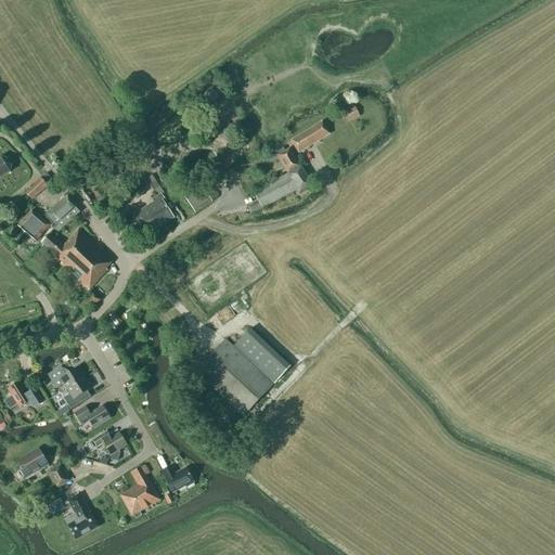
[(210,89),(197,99),(205,107),(217,98),(210,89)]
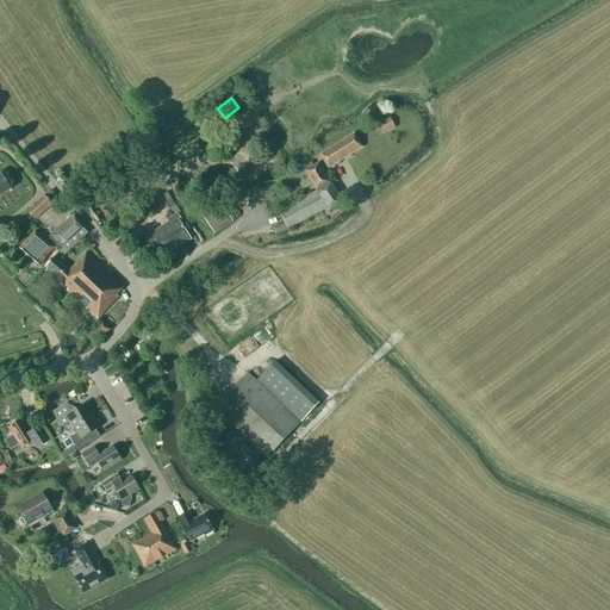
[(396,129),(388,113),(375,120),(383,135),(396,129)]
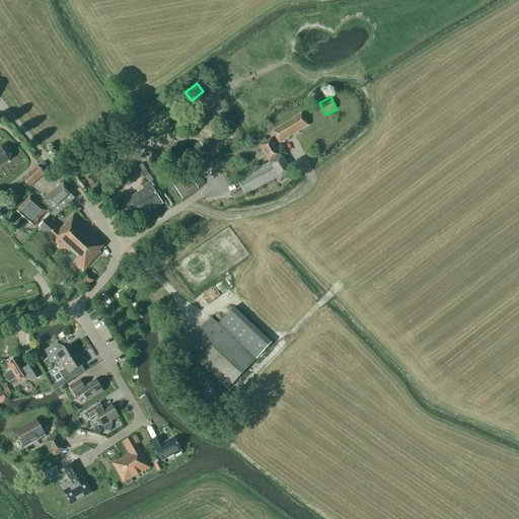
[(305,113),(301,115),(272,132),(279,144),(308,127),(312,124),(305,113)]
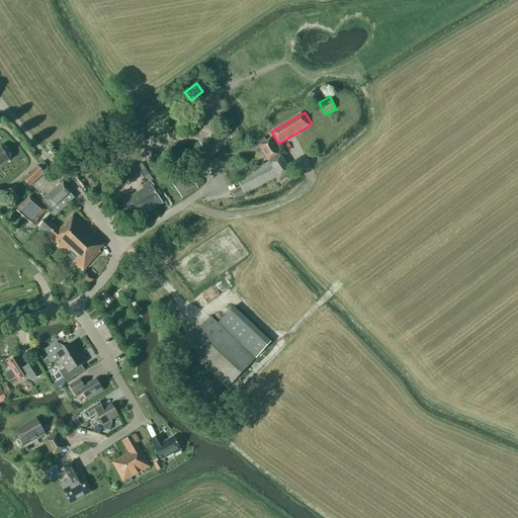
[(280,180),(291,173),(270,140),(266,142),(264,139),(257,143),(259,146),(259,147),(269,163),(237,180),(242,189),(232,193),(234,199),(244,195),(242,191),(245,195),(278,177),(280,180)]
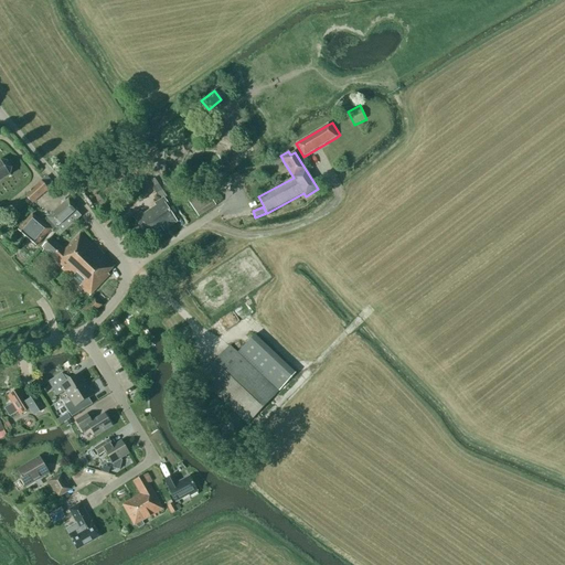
[(0,182),(10,177),(11,169),(8,162),(0,161),(0,182)]
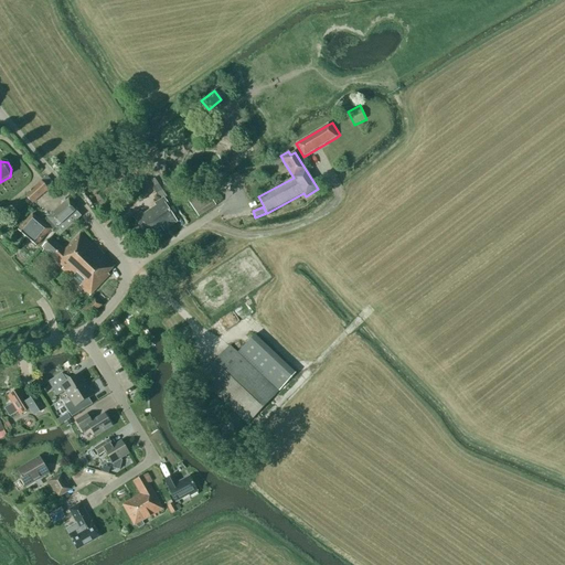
[(54,184),(46,177),(41,182),(25,195),(32,204),(48,190),(54,184)]
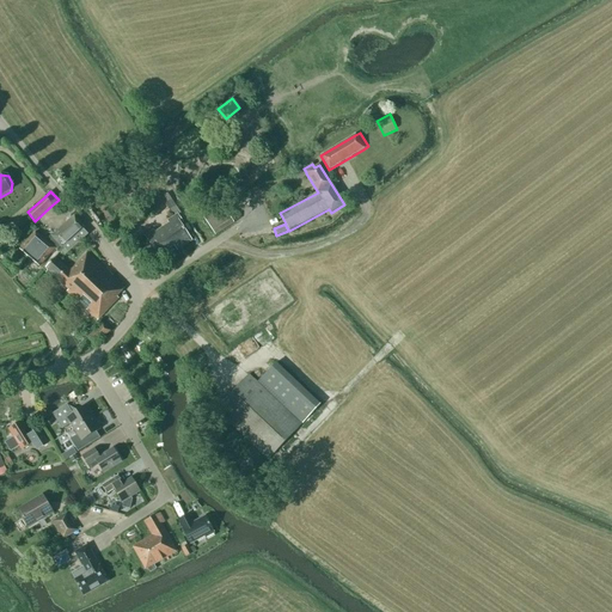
[(153,231),(145,237),(161,261),(159,256),(173,246),(177,250),(191,240),(189,236),(188,236),(181,224),(183,222),(178,215),(181,214),(167,194),(163,197),(175,216),(167,221),(170,224),(154,233),(153,231)]
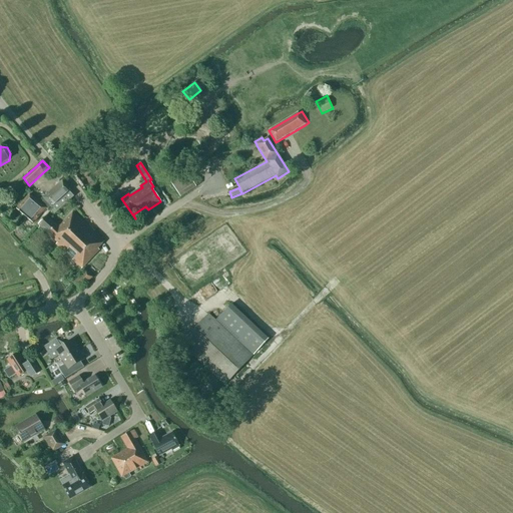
[(180,198),(196,187),(185,172),(169,182),(180,198)]
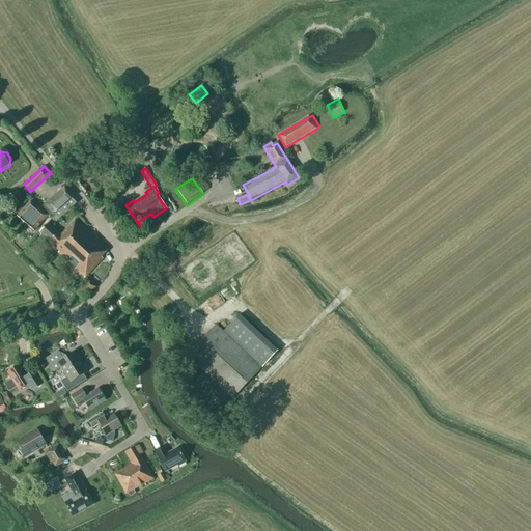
[(46,206),(52,214),(55,217),(56,216),(59,219),(76,203),(72,199),(73,197),(64,188),(45,205),(46,206)]
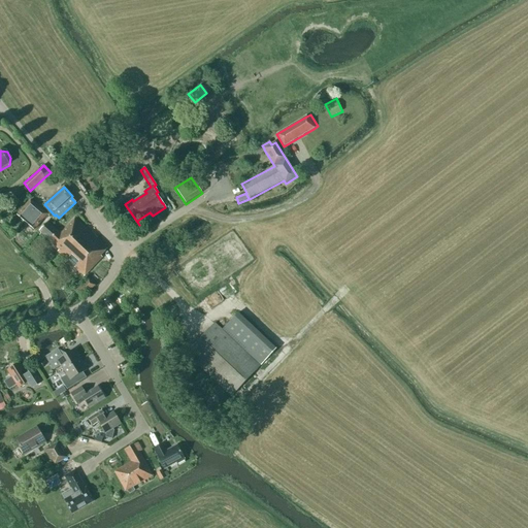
[(48,217),(52,212),(45,205),(40,209),(30,200),(17,216),(34,231),(47,216),(48,217)]
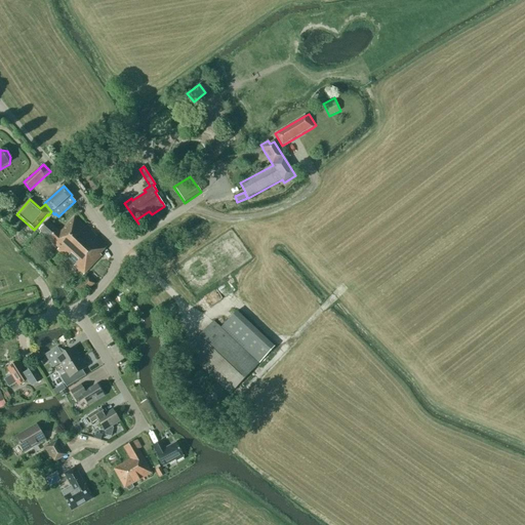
[(47,221),(39,231),(58,249),(56,250),(67,259),(68,258),(75,266),(74,267),(83,275),(102,256),(99,254),(107,248),(74,217),(59,234),(47,221)]
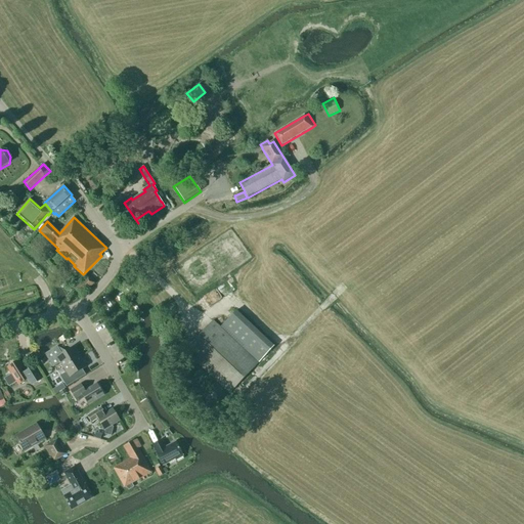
[(82,296),(94,284),(87,276),(75,290),(82,296)]
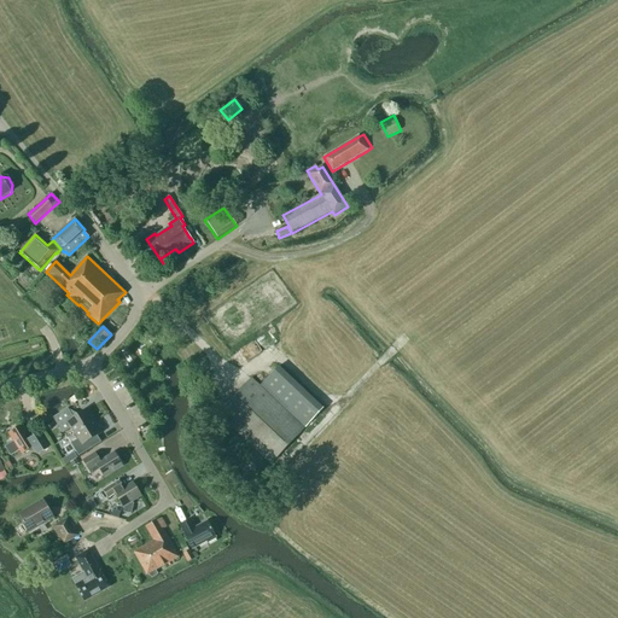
[(260,386),(251,379),(217,415),(270,465),(324,409),(279,367),(260,386)]
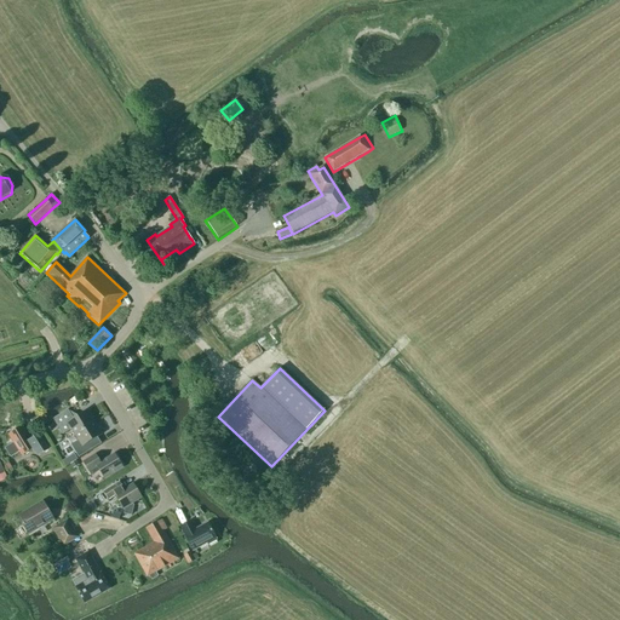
[(53,420),(63,436),(72,430),(74,436),(95,423),(87,411),(74,419),(68,411),(53,420)]
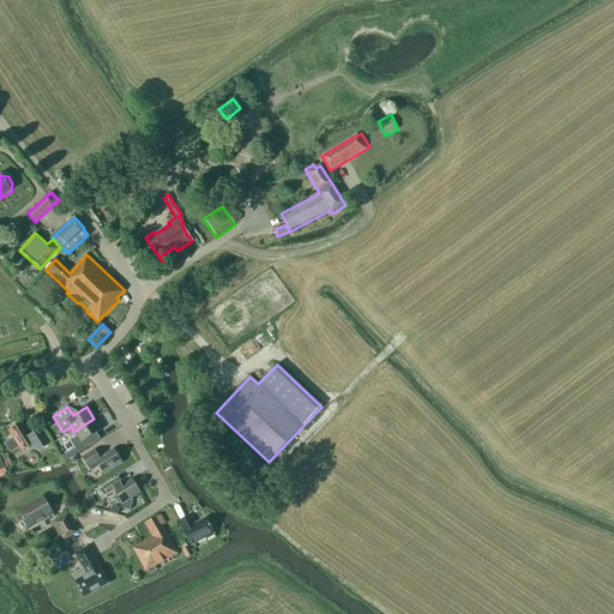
[(48,417),(43,410),(32,417),(37,425),(48,417)]
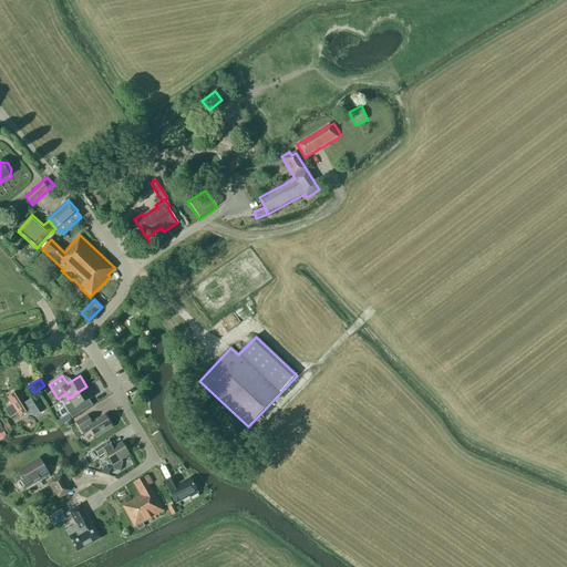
[(86,387),(68,399),(75,410),(93,398),(86,387)]
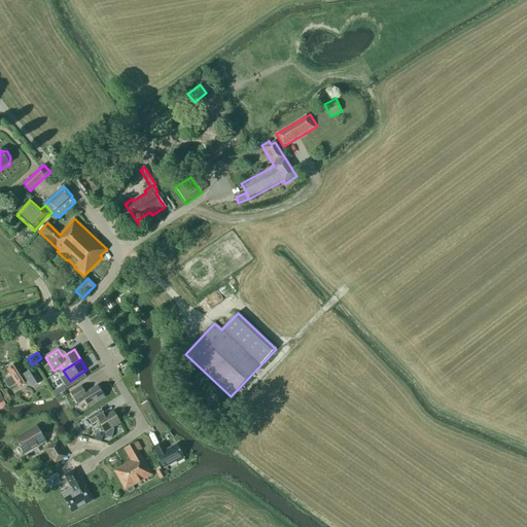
[(19,363),(7,371),(11,377),(4,381),(9,389),(16,385),(19,388),(30,381),(33,387),(40,383),(32,371),(27,375),(19,363)]
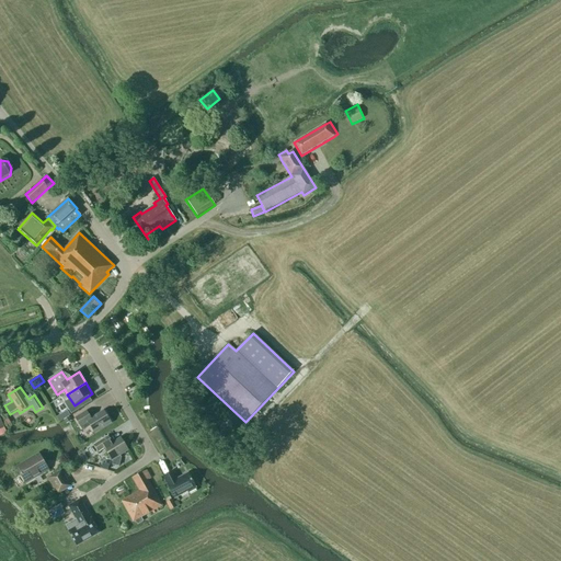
[(103,411),(91,420),(87,412),(75,419),(82,431),(90,426),(94,434),(111,424),(103,411)]
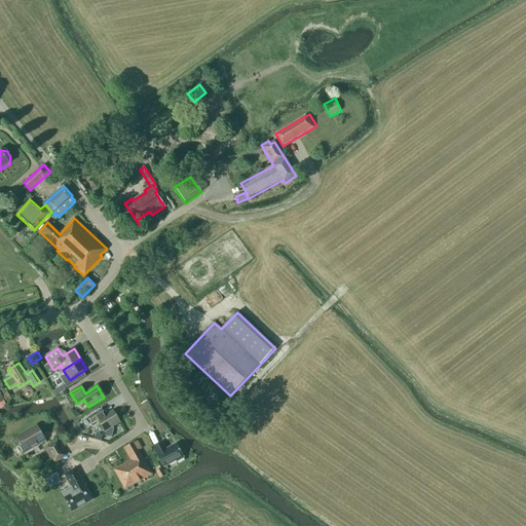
[(120,422),(113,411),(105,416),(102,410),(88,418),(91,424),(98,421),(105,433),(106,434),(105,437),(112,438),(113,429),(112,427),(120,422)]
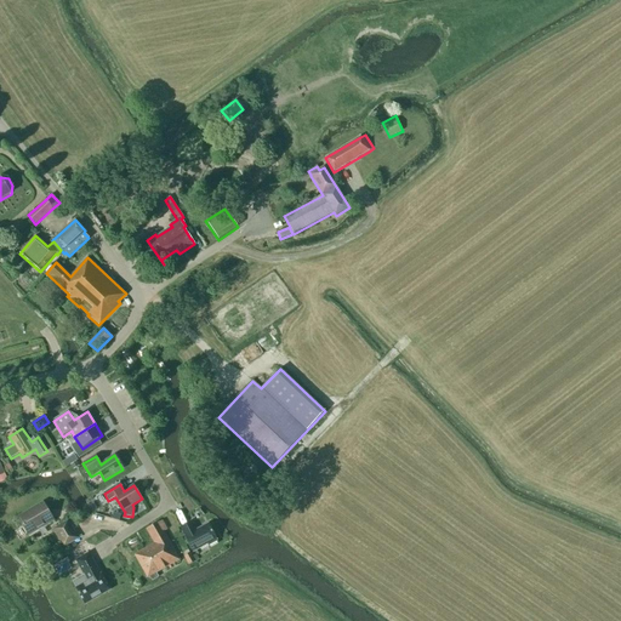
[(53,522),(43,502),(17,518),(28,536),(53,522)]
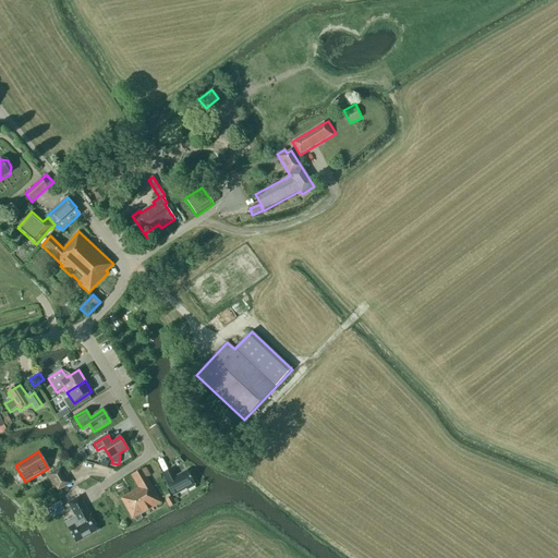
[(71,484),(61,468),(47,475),(57,492),(71,484)]
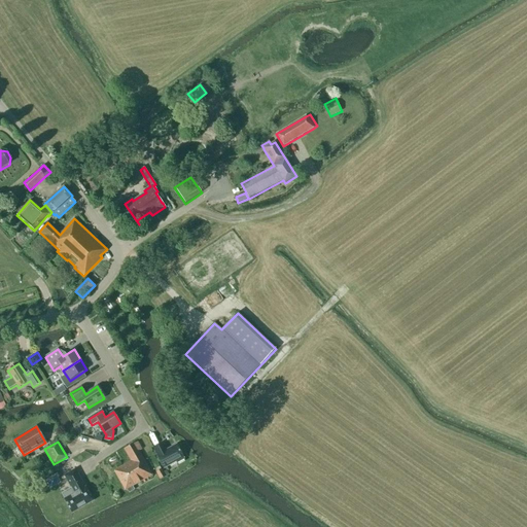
[(138,443),(125,450),(131,461),(114,471),(126,491),(127,490),(129,493),(135,490),(133,487),(152,476),(139,451),(141,450),(138,443)]
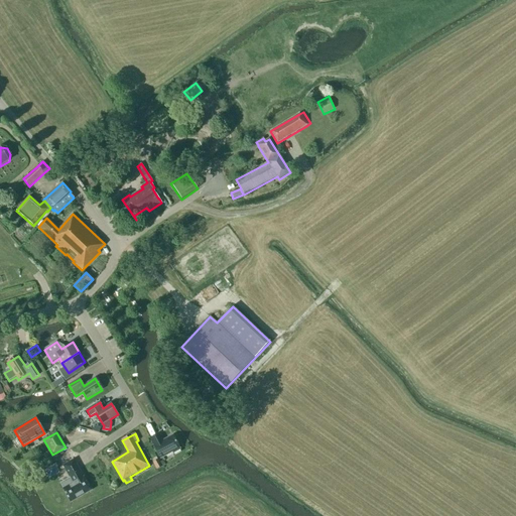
[(150,439),(160,459),(172,453),(173,454),(180,449),(172,435),(162,441),(159,434),(150,439)]
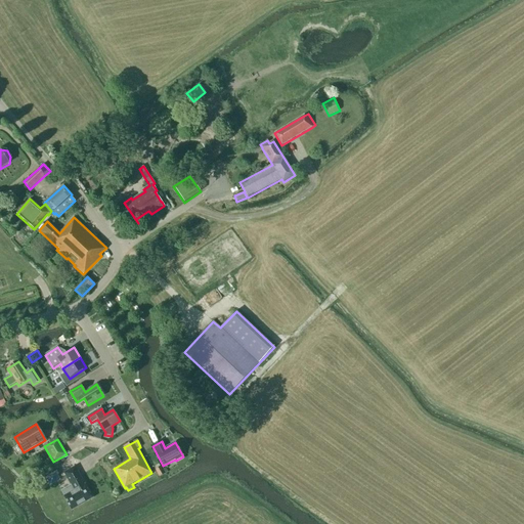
[(72,511),(93,498),(85,484),(85,485),(75,467),(63,474),(71,485),(60,491),(64,496),(63,497),(72,511)]
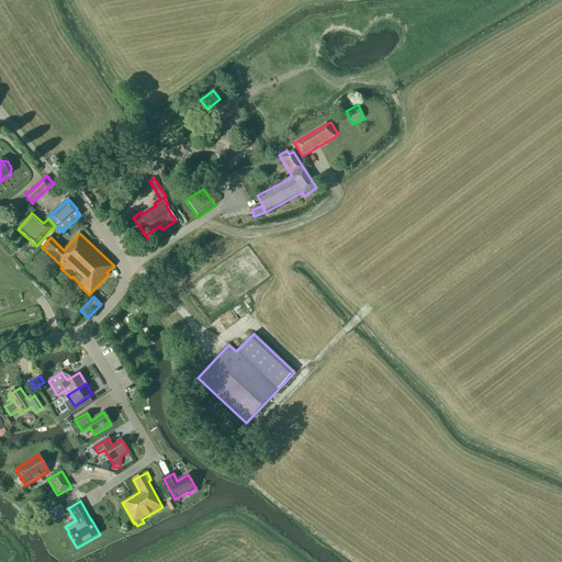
[(170,512),(177,508),(172,501),(166,504),(170,512)]
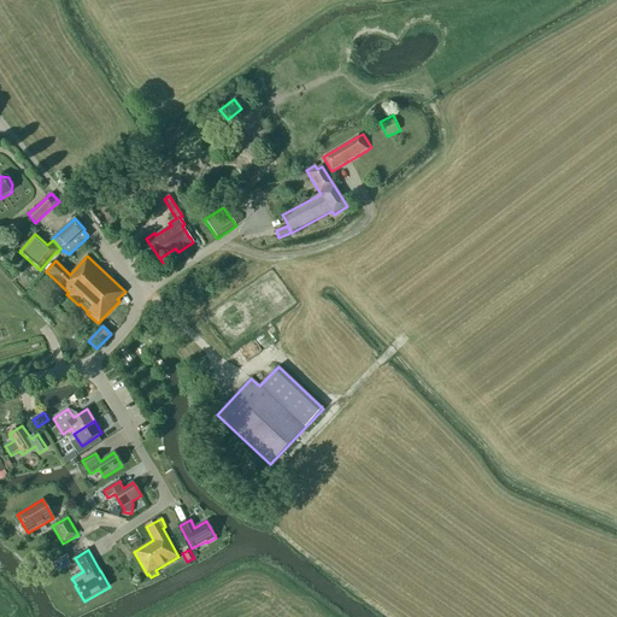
[(56,569),(51,560),(37,568),(42,576),(56,569)]
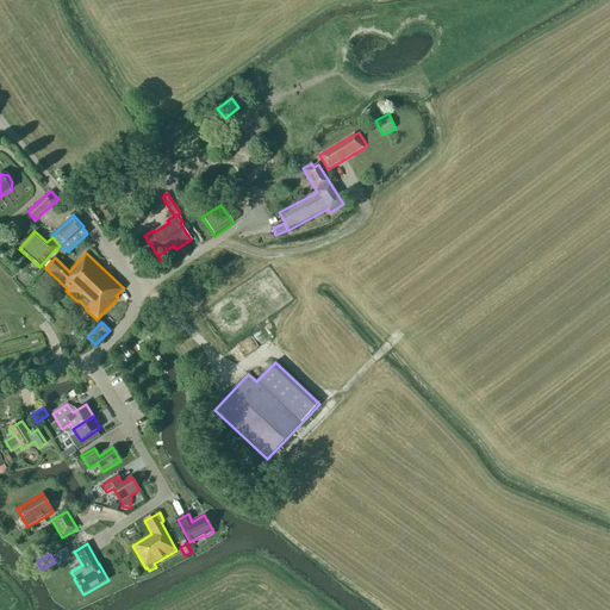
All buildings are outlined.
